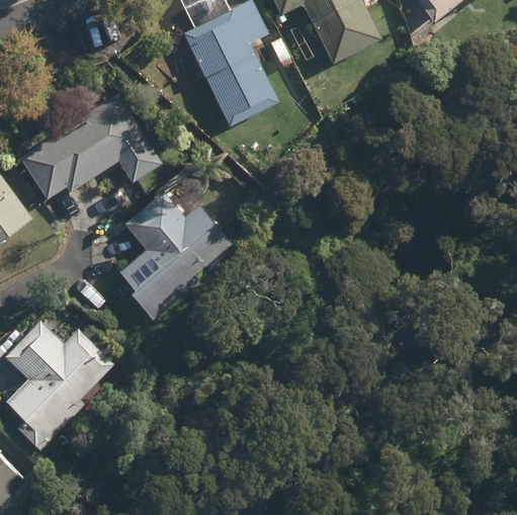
[(183,32),(230,126),(278,102),(248,41),(268,31),(252,0),(247,0),(183,32)]
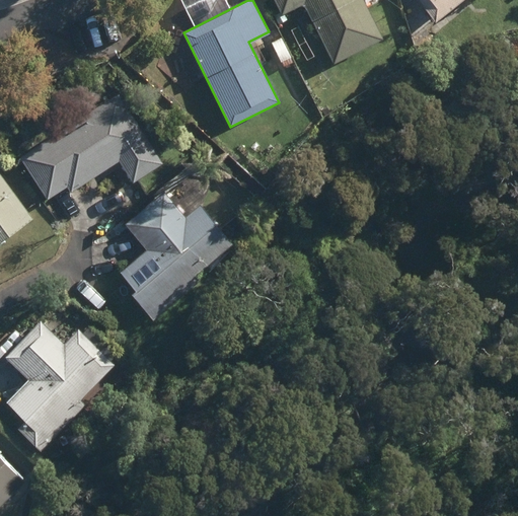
[(303,3),(335,64),(382,40),(362,0),(275,0),(282,14),(303,3)]
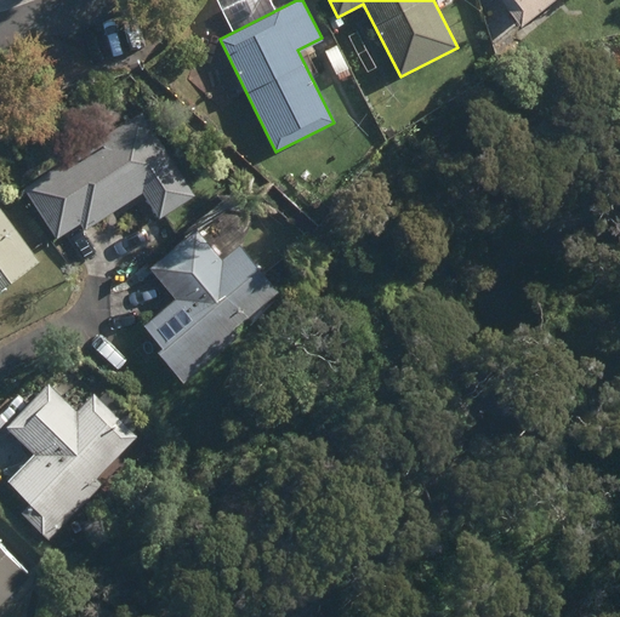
[(499,0),(521,27),(552,0),(499,0)]
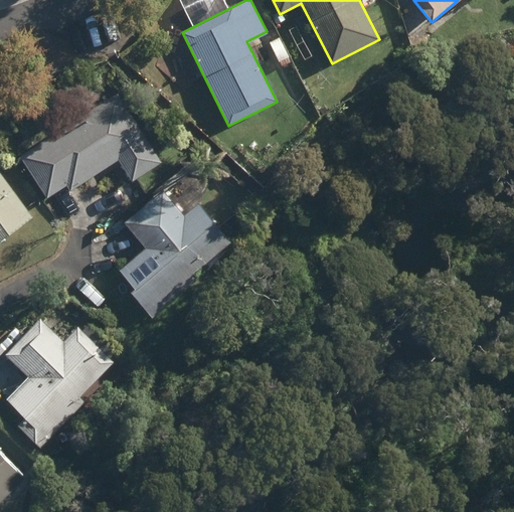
[(266,36),(276,52),(286,47),(277,30),(266,36)]
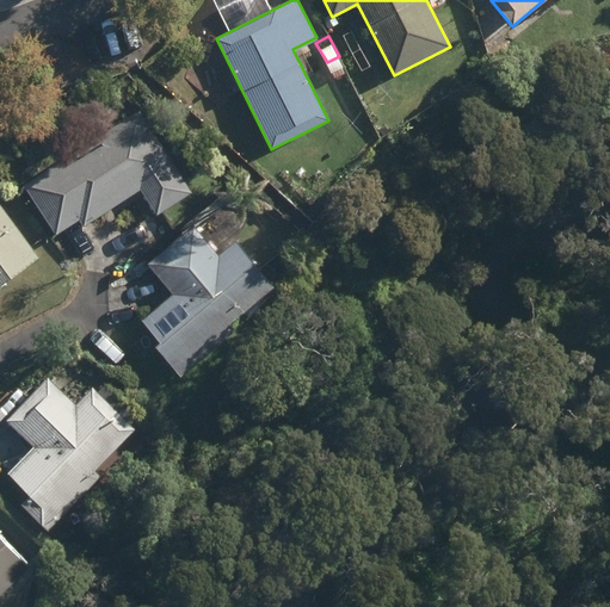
[(510,44),(516,61),(530,57),(525,41),(510,44)]
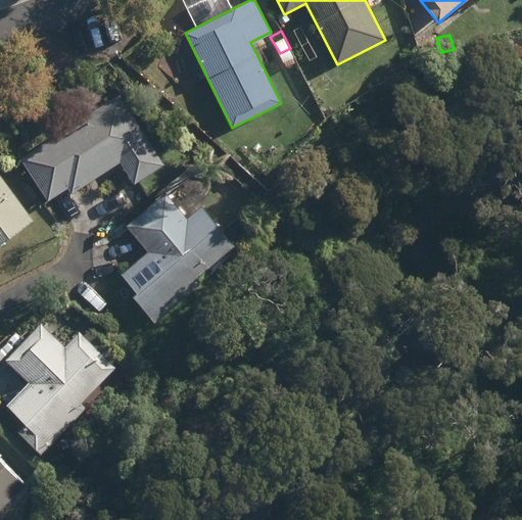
[(19,158),(48,200),(66,189),(70,194),(119,161),(133,184),(163,164),(117,94),(19,158)]
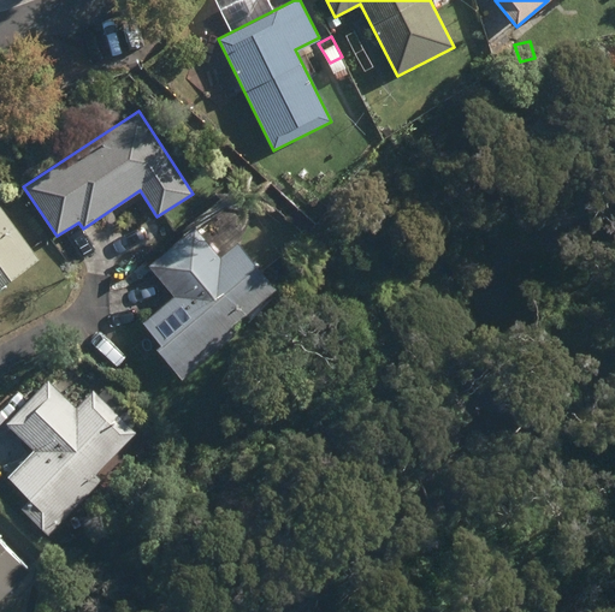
[(0,285),(39,257),(0,205),(0,285)]
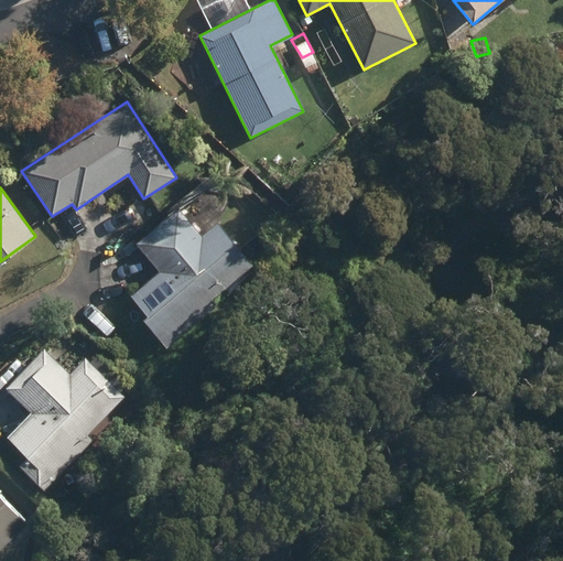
[(141,322),(164,349),(214,308),(208,302),(251,267),(215,224),(201,237),(176,208),(136,243),(161,271),(130,297),(145,316),(141,322)]
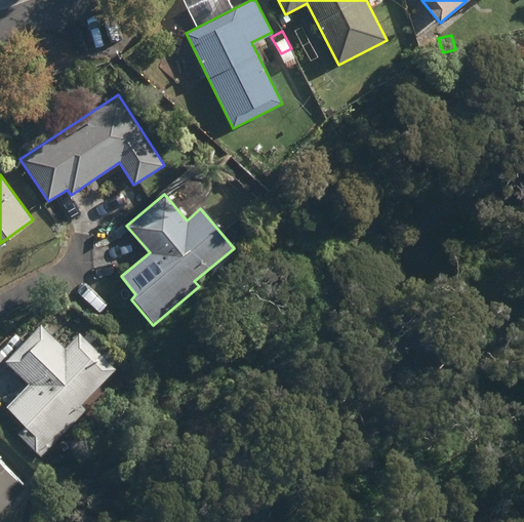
[(16,434),(40,456),(84,411),(79,407),(114,370),(78,334),(65,349),(46,330),(41,335),(35,329),(5,360),(29,384),(5,408),(24,427),(16,434)]
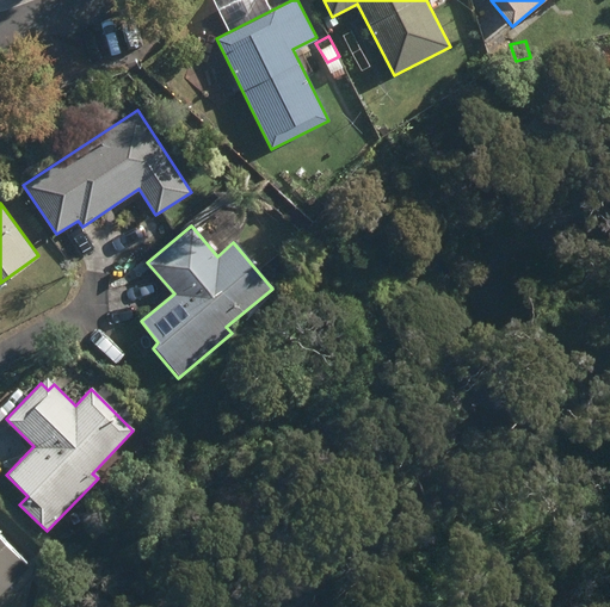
[(0,593),(25,568),(0,543),(0,593)]
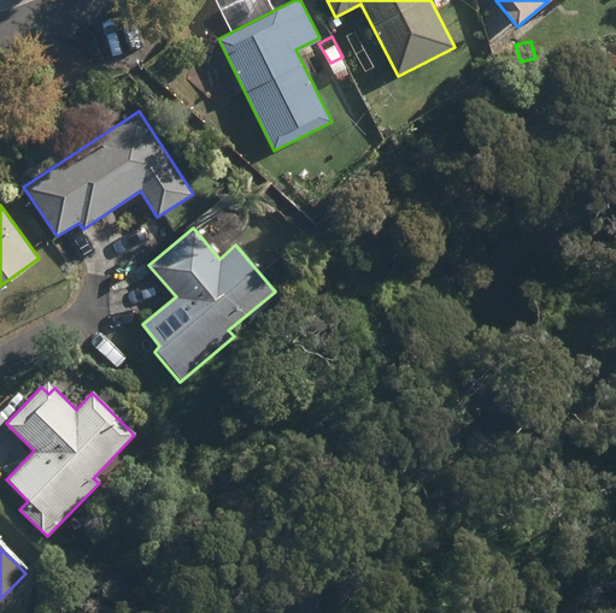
All buildings are outlined.
